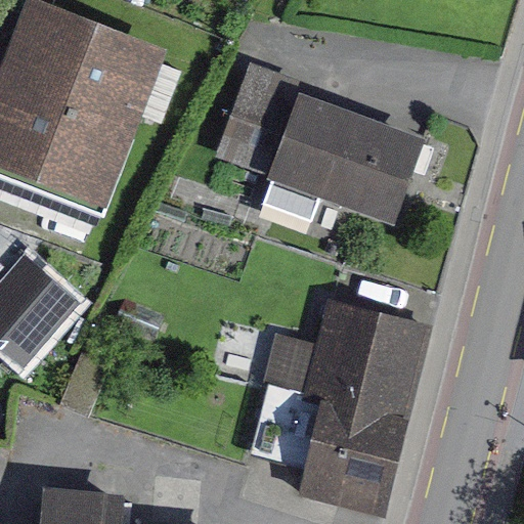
[(184,43),(60,0),(51,0),(0,148),(0,175),(123,218),(184,43)]
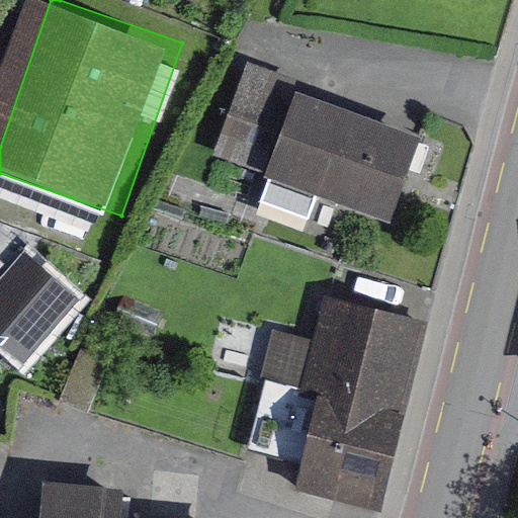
[(444,135),(250,63),(214,158),(409,230),(444,135)]
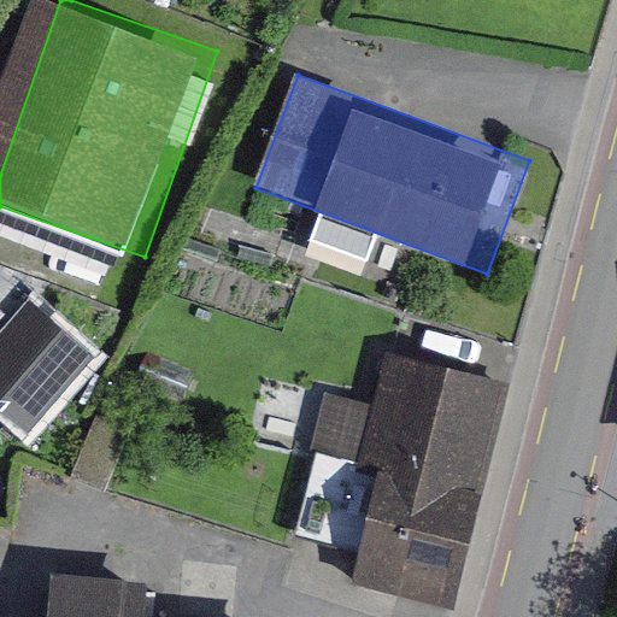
[(0,419),(21,398),(39,413),(110,336),(35,268),(0,305),(0,419)]
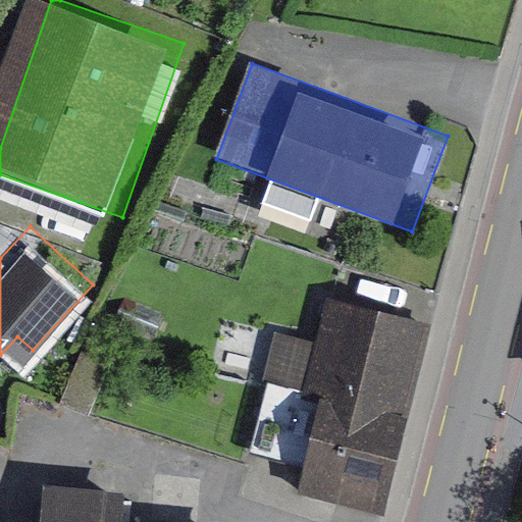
[(421,328),(335,308),(328,333),(282,322),(251,451),(304,464),(298,491),(376,511),(421,328)]
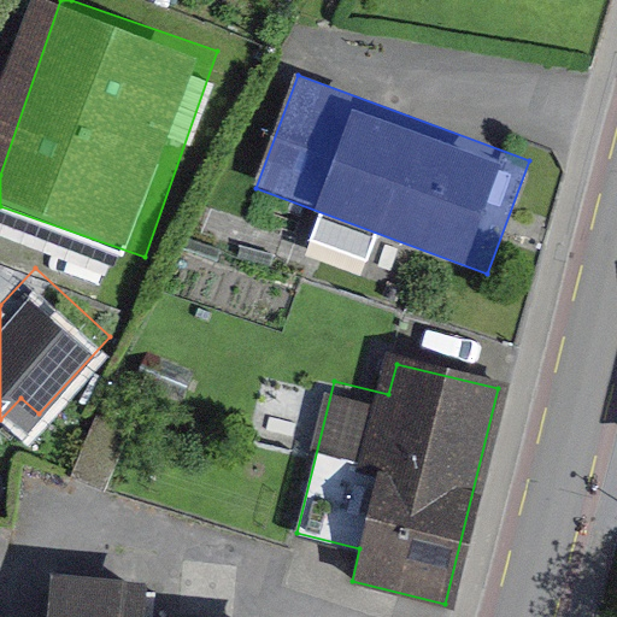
[(53,560),(48,616),(160,616),(165,569),(53,560)]
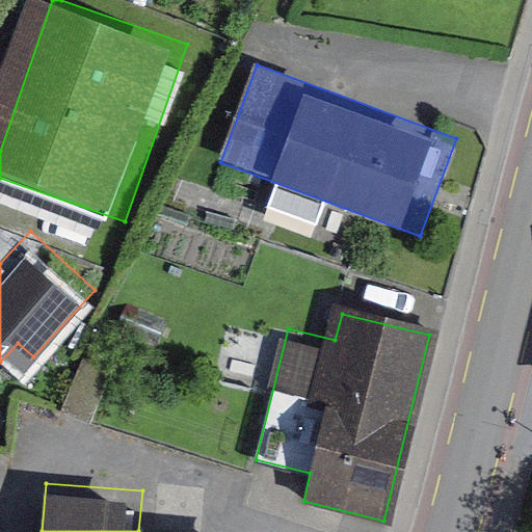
All buildings are outlined.
